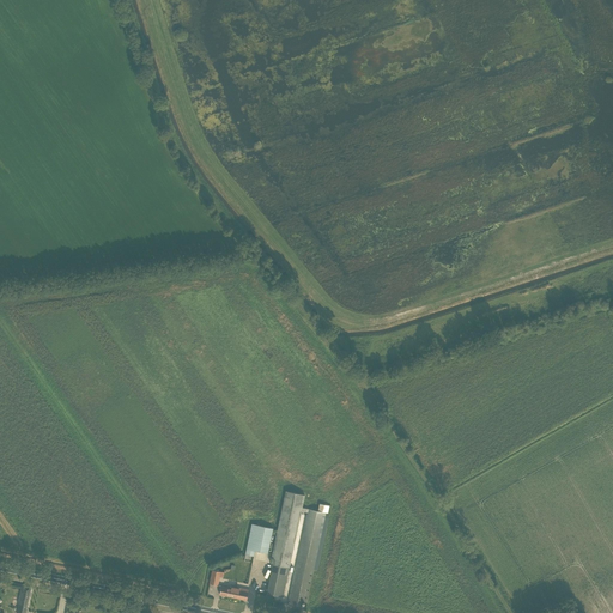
[(268,588),(267,594),(283,598),(284,592),(301,511),(308,513),(289,601),(287,601),(287,602),(301,606),(302,601),(307,601),(311,576),(314,569),(316,570),(331,507),(320,504),(319,511),(309,509),(303,508),(305,496),(286,491),(278,526),(273,547),(271,558),(274,559),(268,588)]
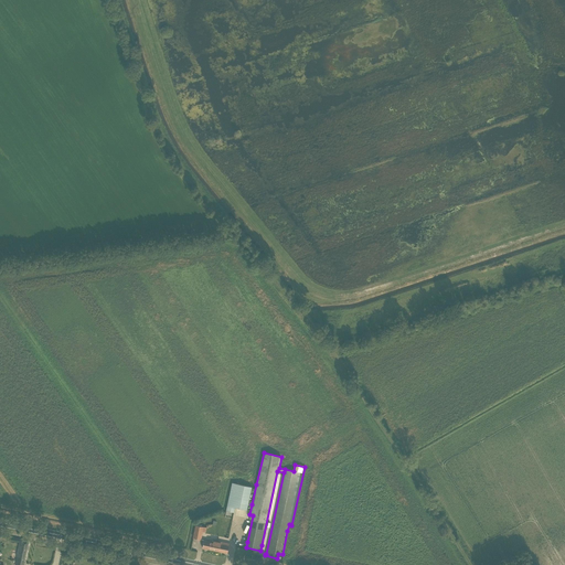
[(235,508),(246,510),(252,487),(232,482),(226,511),(234,512),(235,508)]
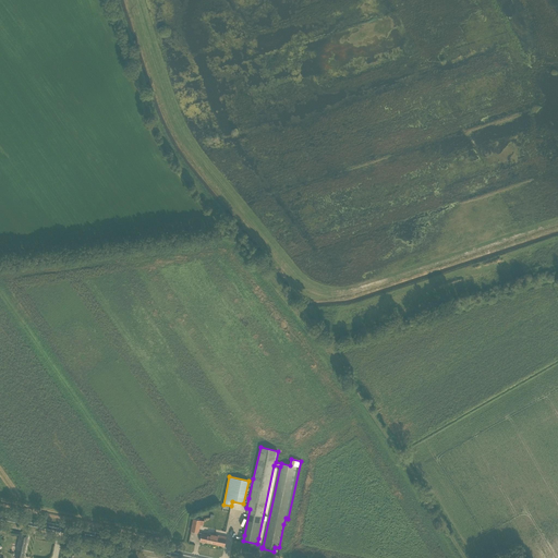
[(194,519),(191,532),(198,533),(199,525),(201,520),(194,519)]
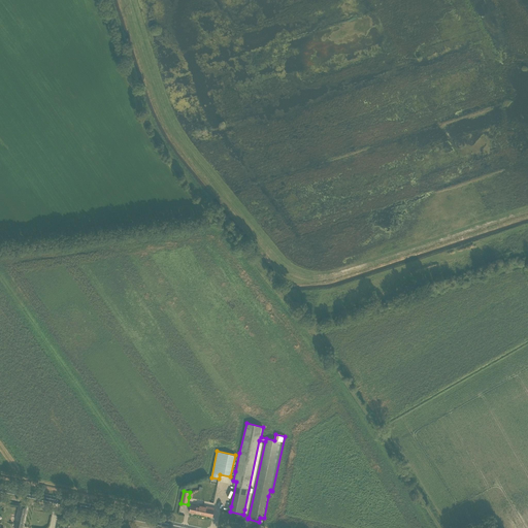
[(189,512),(212,517),(215,507),(199,504),(198,506),(191,505),(189,512)]
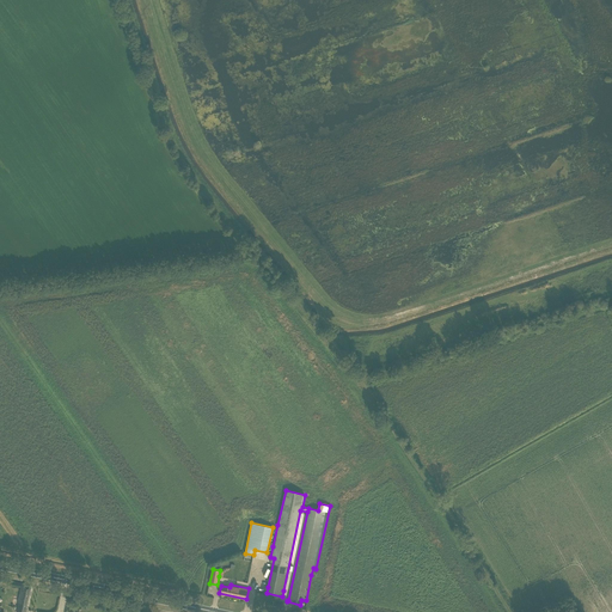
[(17,611),(25,611),(30,594),(31,588),(22,586),(20,592),(18,603),(19,603),(17,611)]
